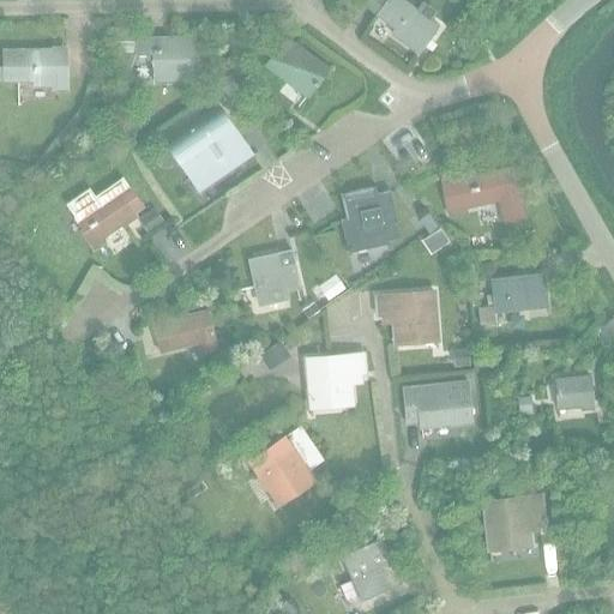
[(438,25),(404,1),(402,0),(385,0),(377,13),(396,28),(391,34),(419,53),(438,25)]
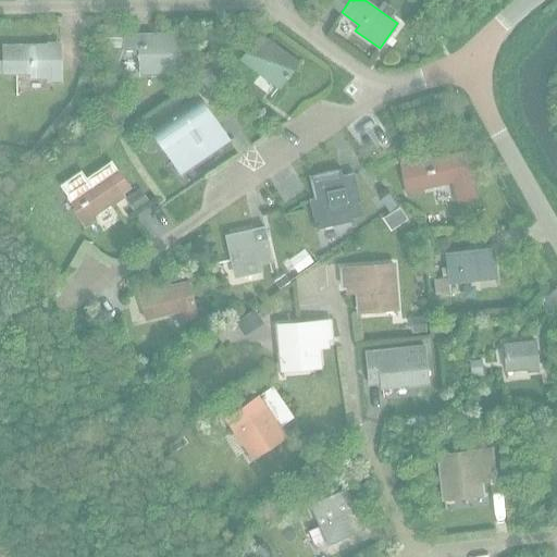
[(438,27),(444,23),(437,14),(432,19),(438,27)]
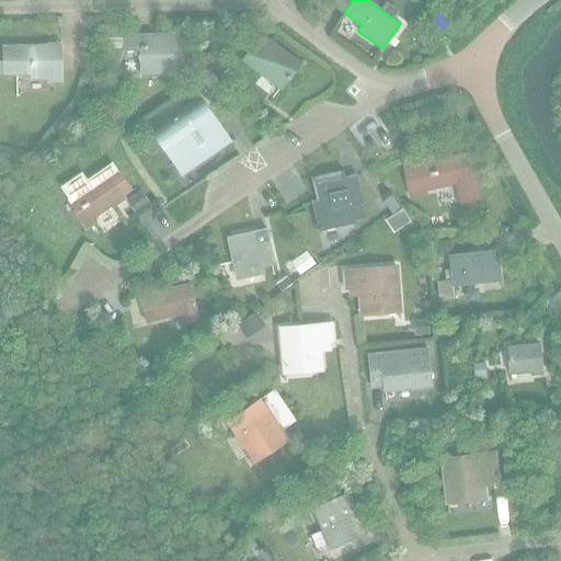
[(179,68),(179,54),(178,35),(124,36),(124,49),(139,49),(140,77),(170,76),(170,68),(179,68)]
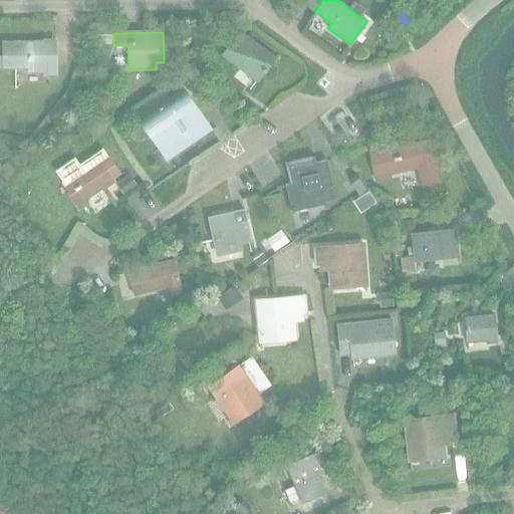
[(257,79),(274,57),(241,33),(224,56),(257,79)]
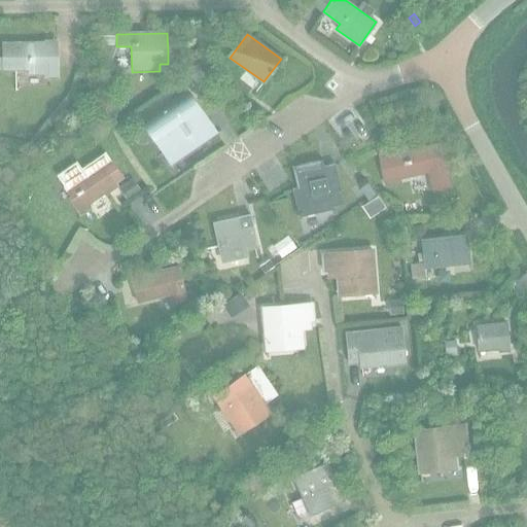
[(44,78),(58,78),(57,47),(46,48),(46,42),(2,43),(2,59),(0,58),(0,69),(3,69),(3,71),(28,71),(29,75),(44,75),(44,78)]
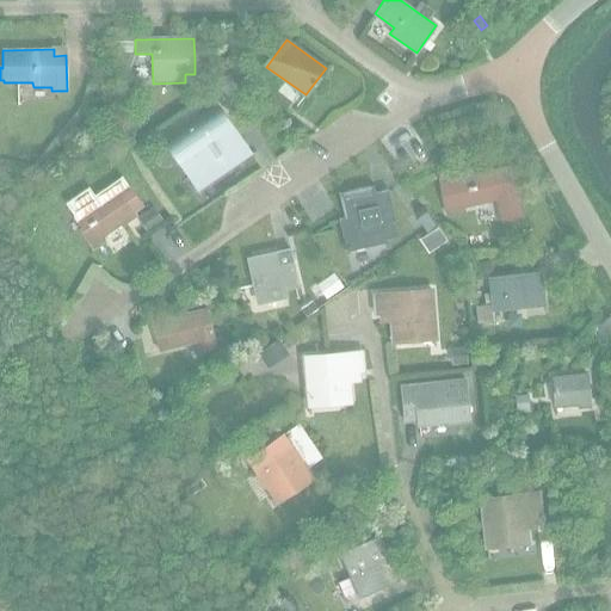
[(234,69),(244,56),(233,49),(224,62),(234,69)]
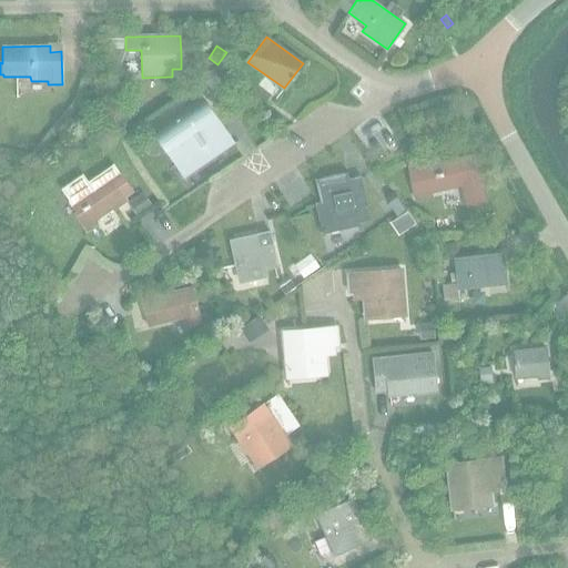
[(215,75),(206,82),(212,91),(221,84),(215,75)]
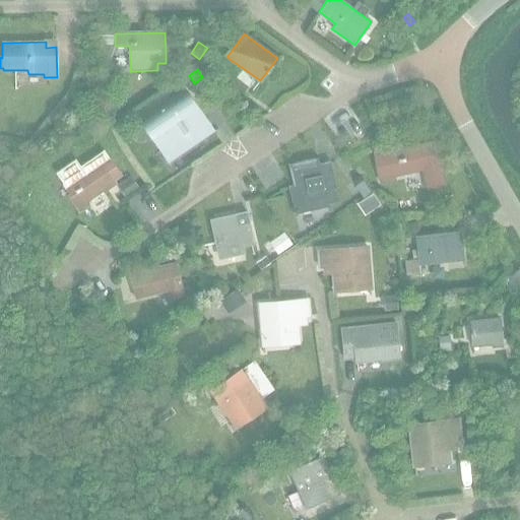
[(142,121),(165,154),(208,125),(186,90),(142,121)]
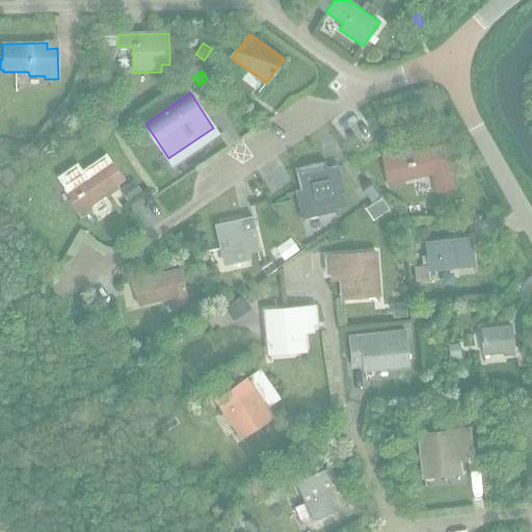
[(397,152),(382,155),(389,186),(403,183),(402,179),(411,178),(433,173),(437,192),(456,189),(450,161),(446,162),(442,145),(413,152),(398,155),(397,152)]
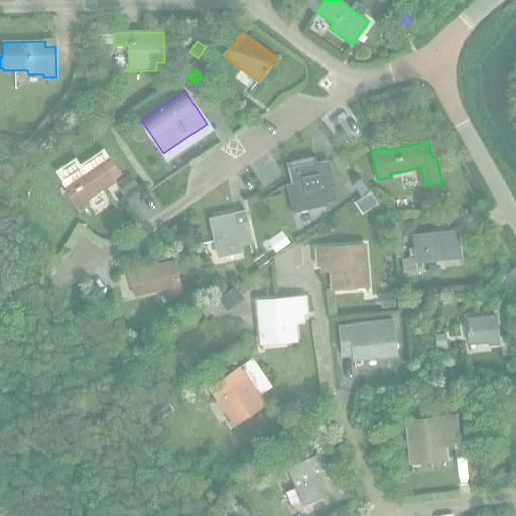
[(290,161),(286,162),(291,183),(286,184),(290,202),(292,212),(326,204),(326,201),(337,199),(334,185),(330,165),(328,160),(317,163),(315,156),(290,161)]
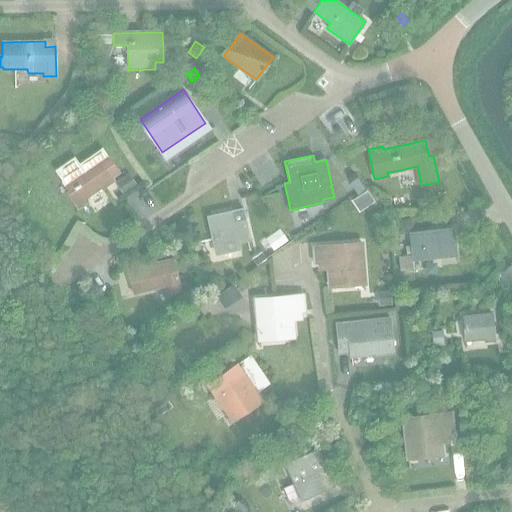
[(113,180),(99,159),(83,169),(74,156),(55,169),(61,179),(68,190),(65,191),(75,207),(86,200),(84,197),(104,184),(104,186),(113,180)]
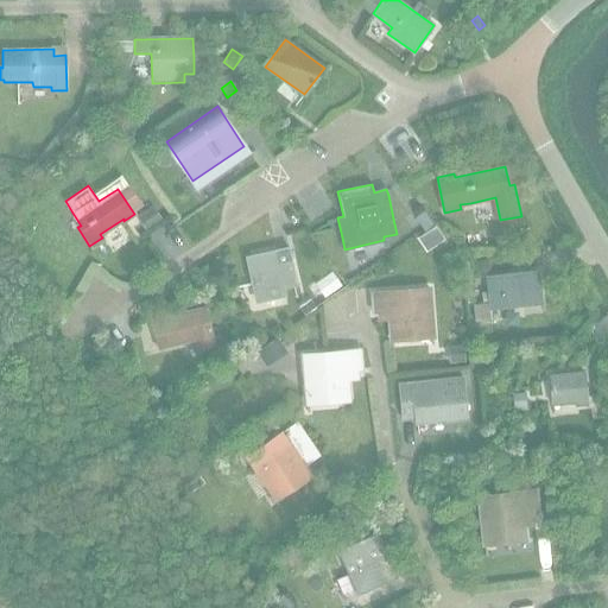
[(153,207),(137,217),(145,229),(162,217),(153,207)]
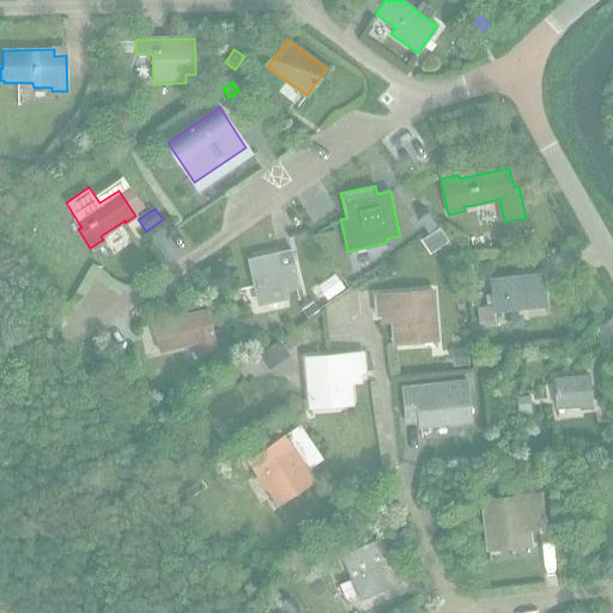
[(286,290),(299,287),(293,263),(281,266),(278,253),(249,259),(255,286),(263,285),(267,302),(287,298),(286,290)]
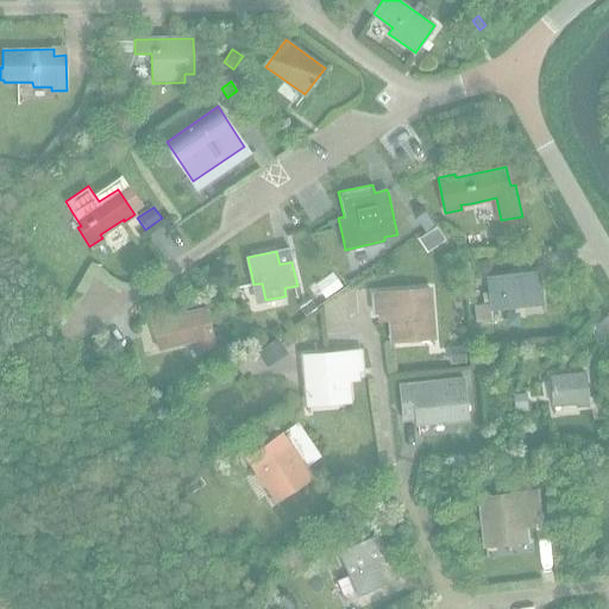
[(491,308),(542,302),(539,272),(488,277),(491,308)]
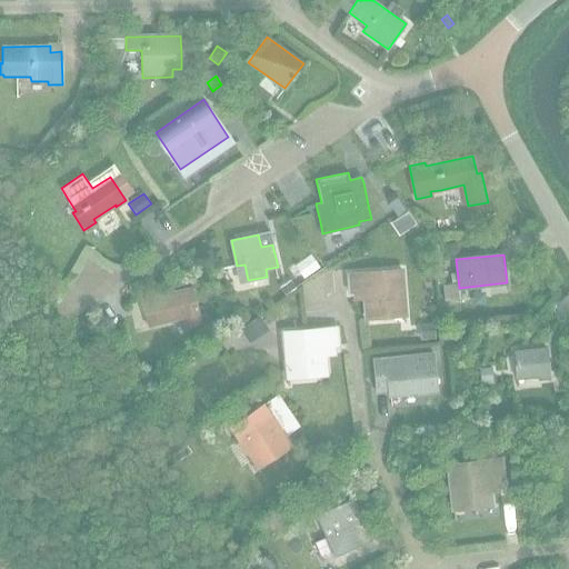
[(401,270),(349,273),(350,291),(363,290),(366,318),(406,315),(401,270)]
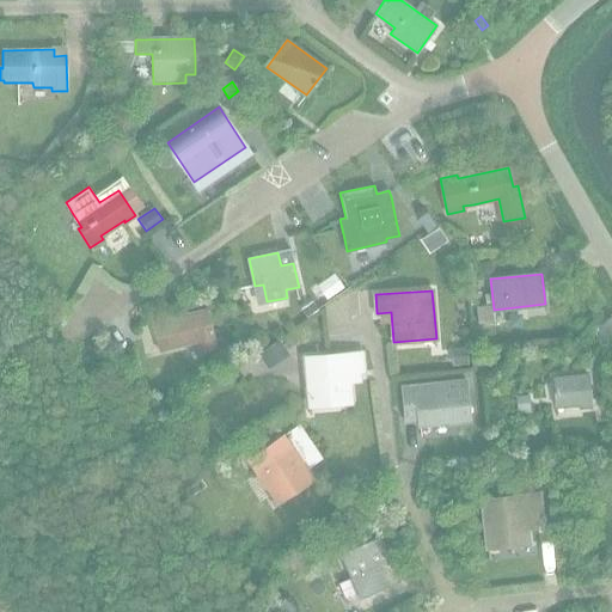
[(208,310),(193,313),(153,323),(159,352),(183,346),(183,343),(199,340),(201,350),(216,347),(208,310)]
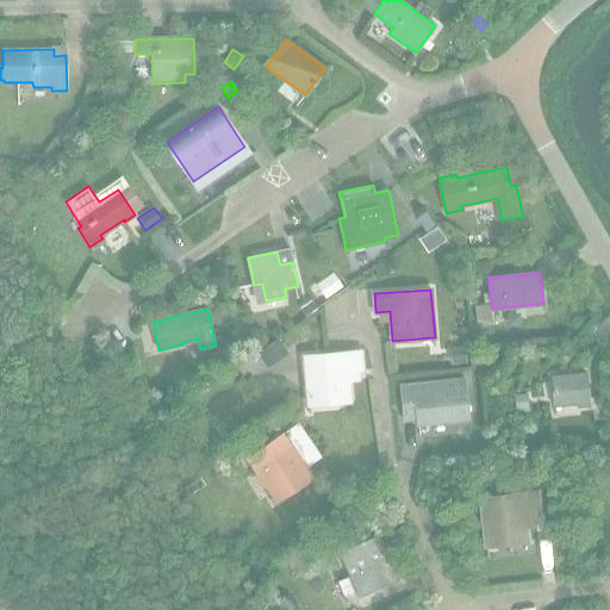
[(304,356),(309,404),(350,400),(348,371),(362,369),(361,352),(304,356)]
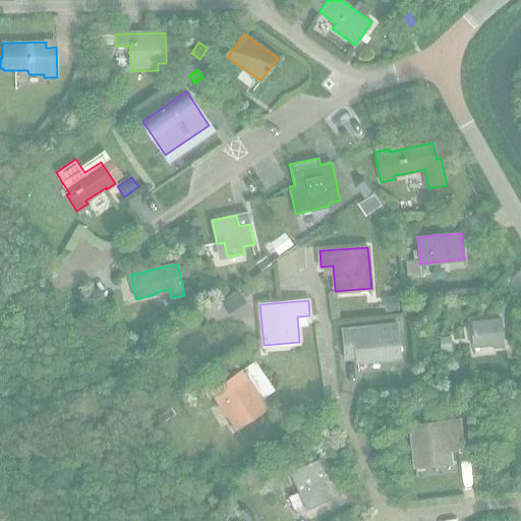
[(494,346),(503,345),(500,317),(470,322),(473,346),(493,344),(494,346)]
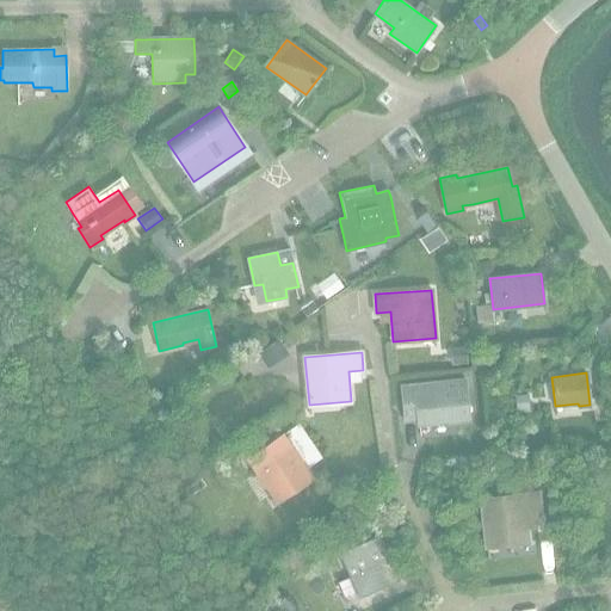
[(470,419),(466,380),(401,387),(405,421),(418,420),(418,425),(470,419)]
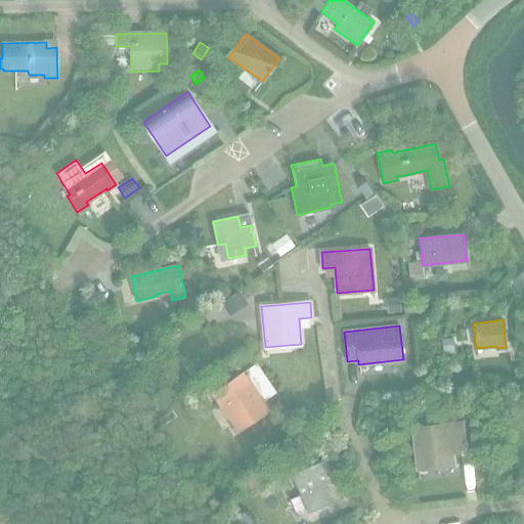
[(252,409),(262,403),(243,373),(212,392),(236,430),(257,418),(252,409)]
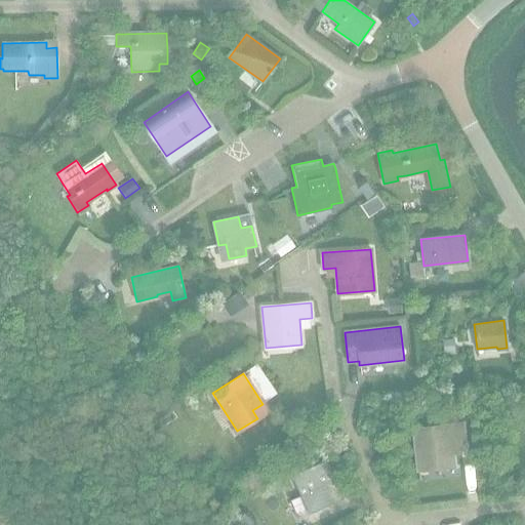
[(463,438),(462,422),(413,429),(417,470),(454,465),(452,452),(460,451),(458,439),(463,438)]
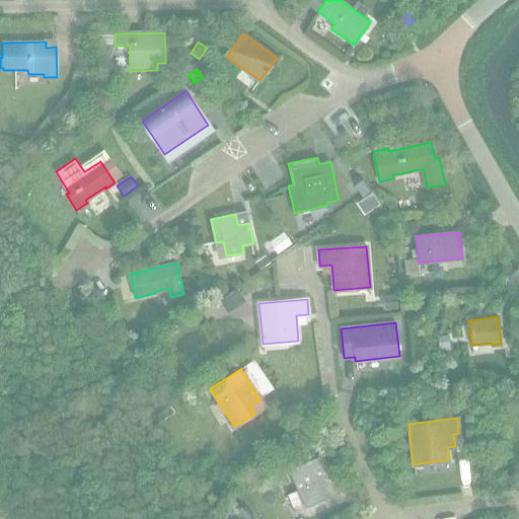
[(287,466),(304,505),(339,490),(320,451),(287,466)]
